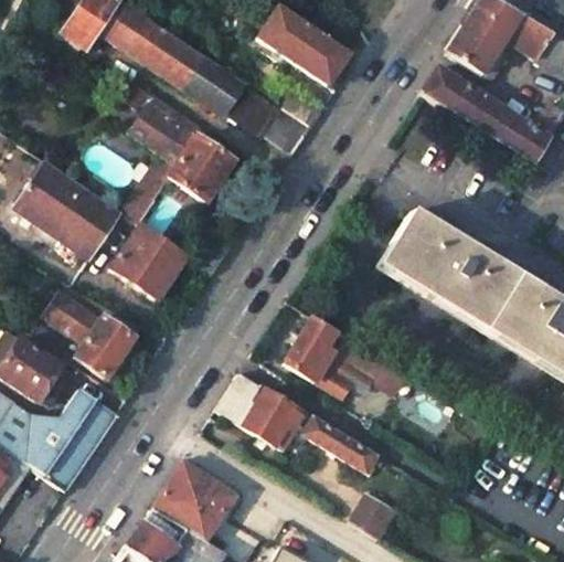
[(88,0),(65,35),(87,51),(100,31),(227,117),(249,84),(124,0),(88,0)]
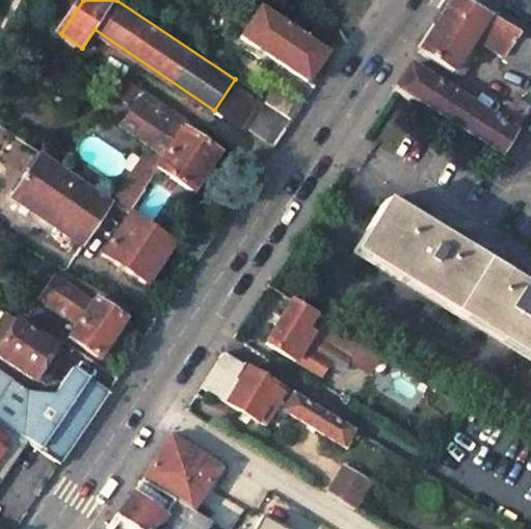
[(530,40),(463,0),(451,0),(432,30),(419,51),(450,71),(472,37),(530,73),(530,40)]
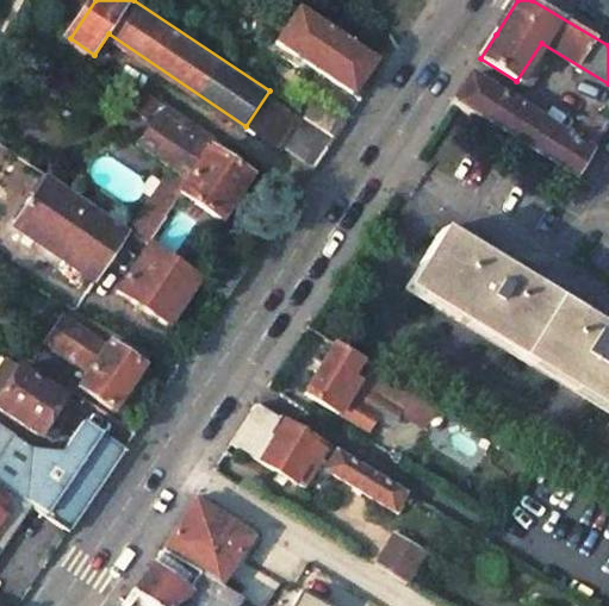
[(383,64),(303,10),(279,43),(361,98),(383,64)]
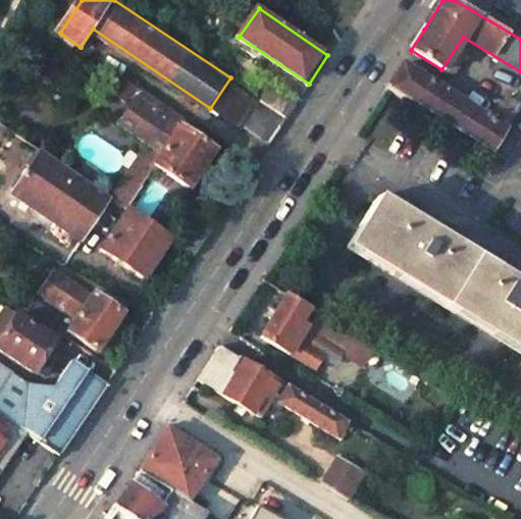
[(385,88),(489,152),(506,124),(403,61),(396,72),(385,88)]
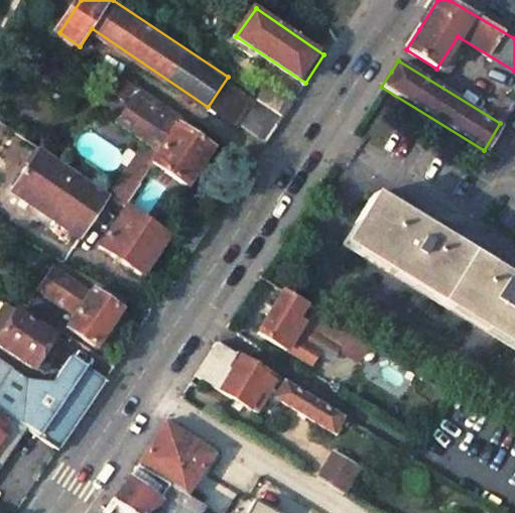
[(208,107),(264,145),(283,116),(260,101),(261,99),(228,77),(208,107)]
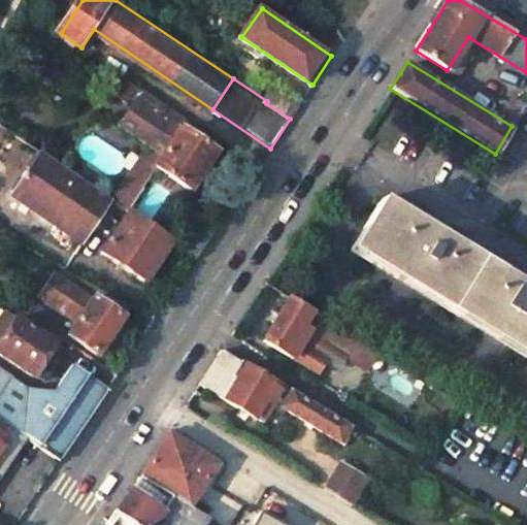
[(290,119),(298,106),(274,91),(267,101),(266,103),(290,119)]
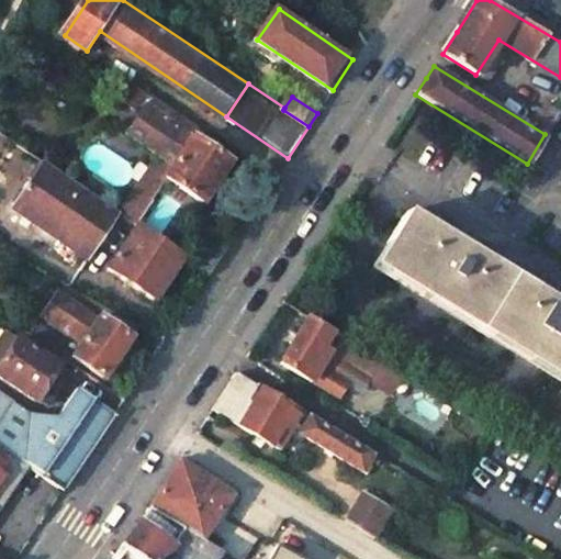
[(133,133),(165,155),(157,165),(154,161),(137,183),(155,197),(168,179),(204,204),(234,161),(191,133),(197,126),(157,99),(133,133)]
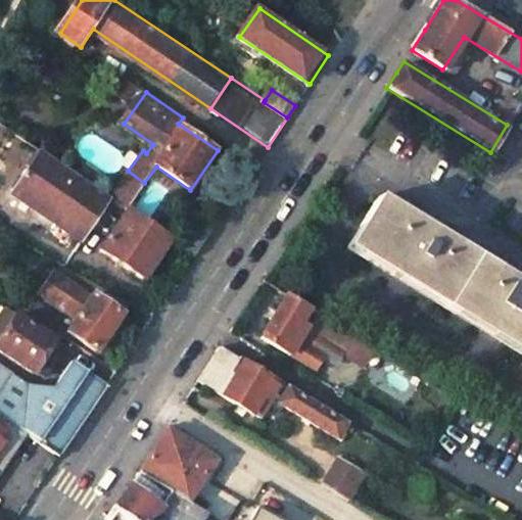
[(115,198),(43,151),(18,191),(88,238),(115,198)]
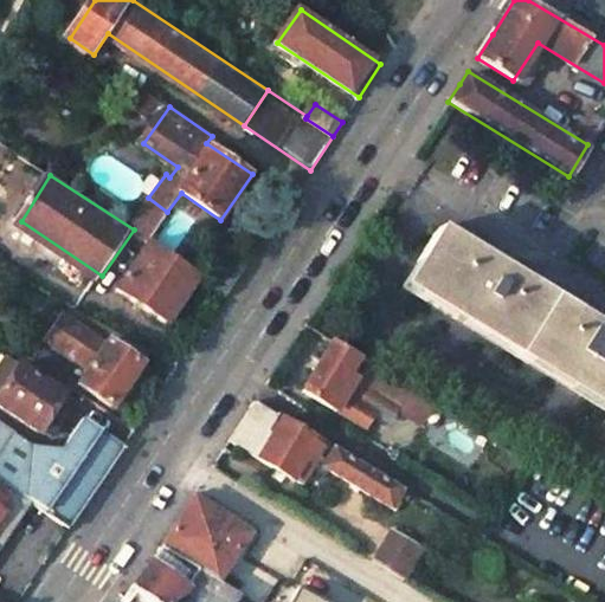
[(604,328),(436,227),(416,260),(422,264),(410,285),(604,401),(604,328)]
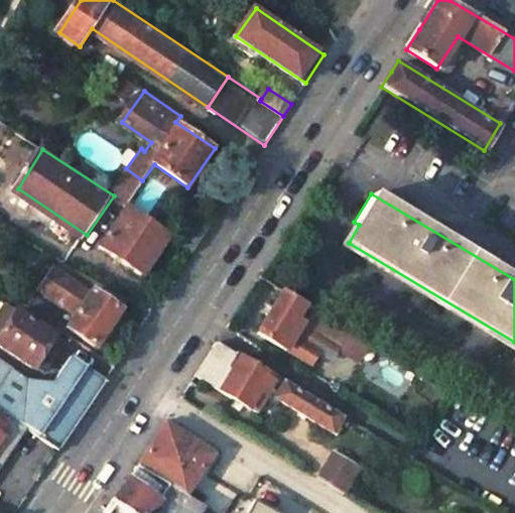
[(130,207),(103,245),(146,274),(173,235),(130,207)]
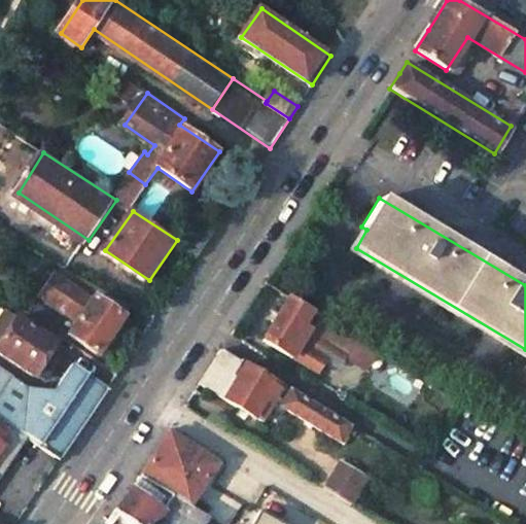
[(64,265),(58,276),(55,274),(39,295),(76,322),(67,335),(99,356),(135,305),(64,265)]
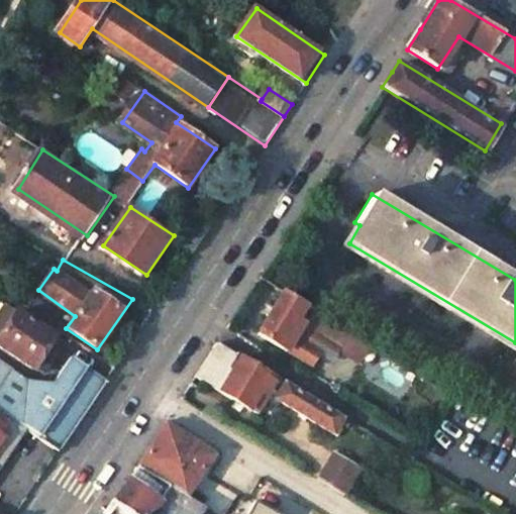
[(341,347),(335,344),(344,328),(280,289),(252,331),(308,364),(316,351),(328,358),(335,356),(341,347)]
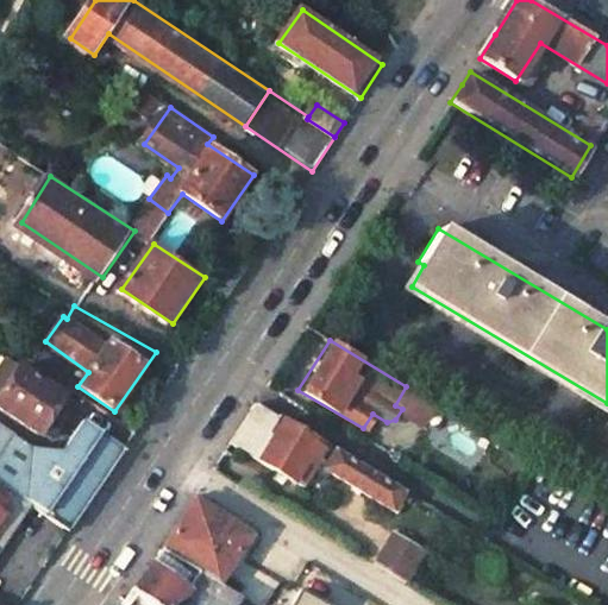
[(67,398),(20,367),(7,358),(0,367),(0,405),(42,435),(67,398)]
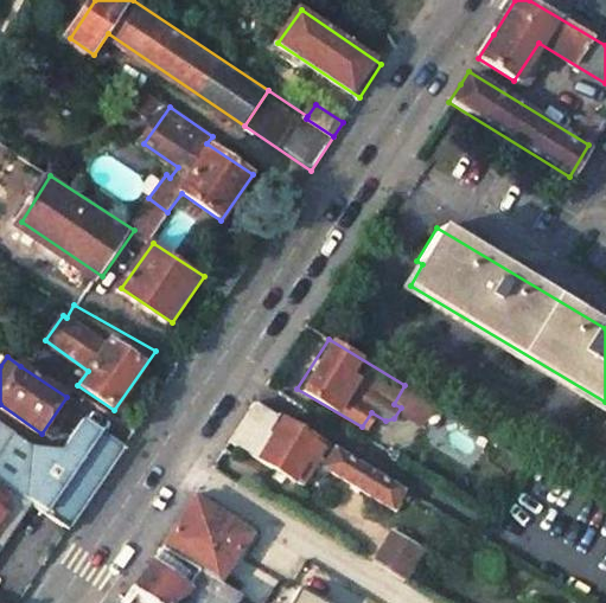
[(394,404),(401,408),(416,417),(427,398),(404,385),(394,404)]
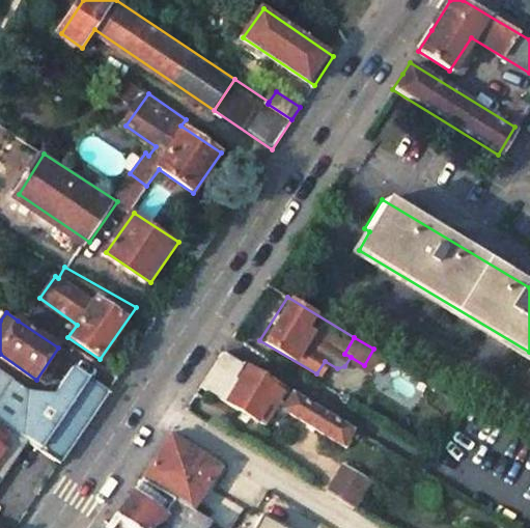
[(199,384),(261,421),(281,388),(220,352),(199,384)]
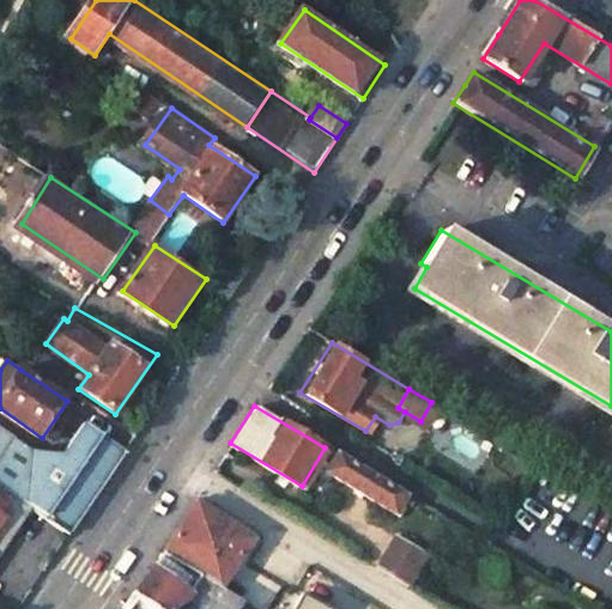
[(0,425),(0,487),(29,506),(66,531),(126,448),(88,420),(66,451),(38,451),(0,425)]
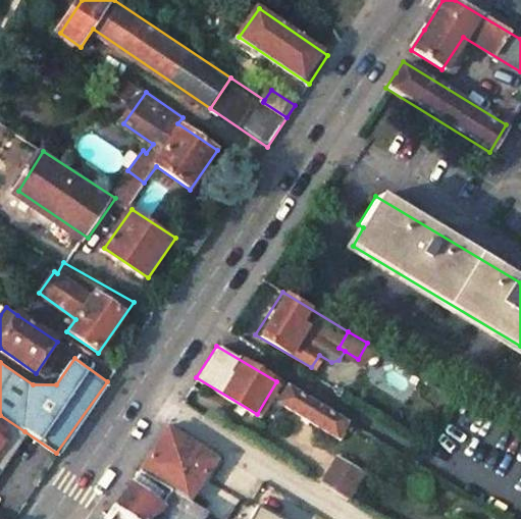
[(282,384),(273,400),(333,436),(343,421),(282,384)]
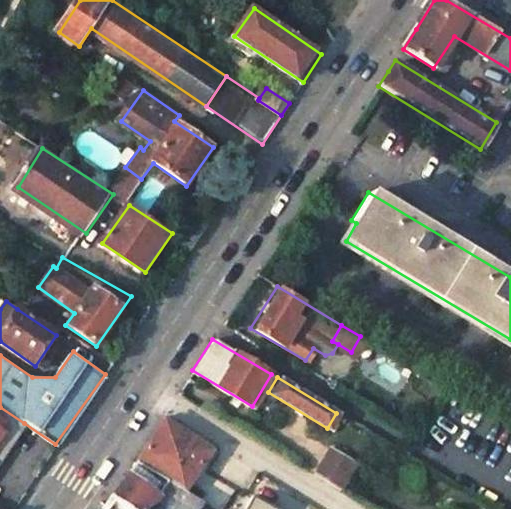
[(12,440),(24,423),(0,407),(0,447),(8,437),(12,440)]
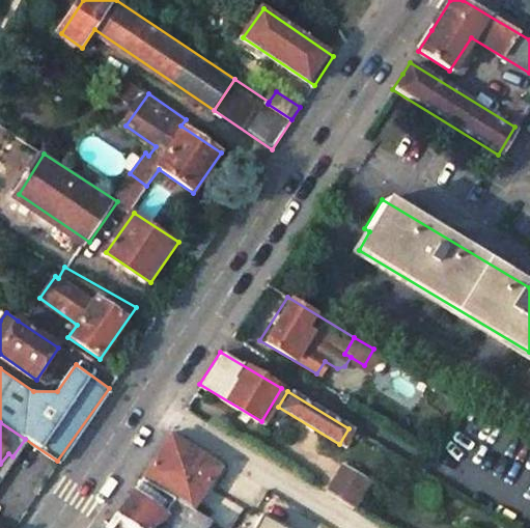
[(152,456),(139,477),(189,508),(216,466),(167,434),(152,456)]
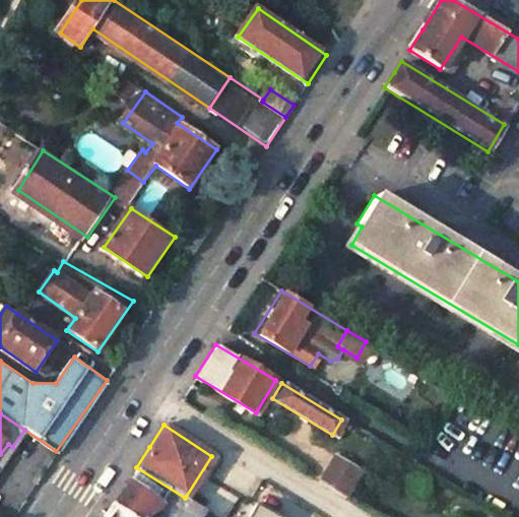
[(0,463),(12,447),(8,444),(0,454),(0,463)]
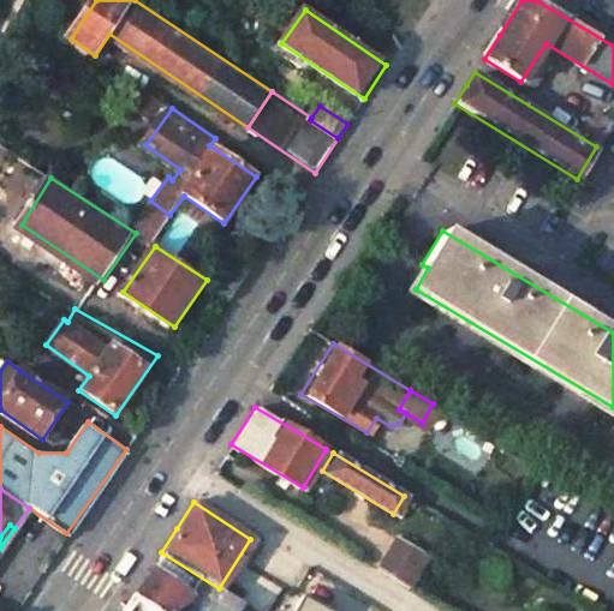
[(429,555),(397,535),(377,567),(411,586),(429,555)]
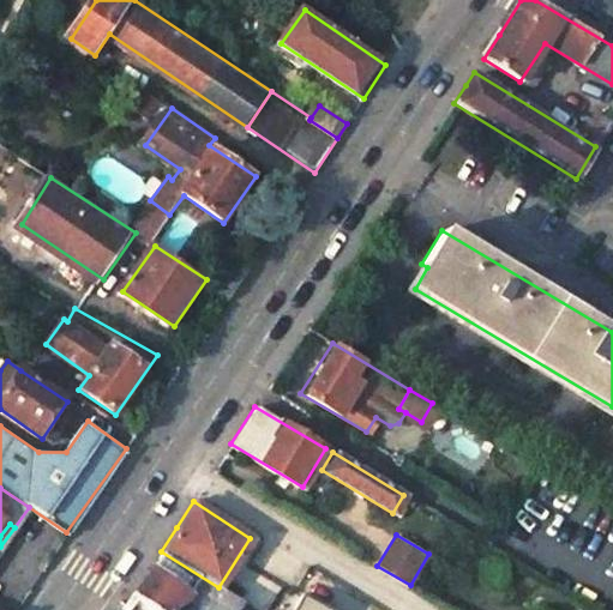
[(128,593),(151,609),(169,609),(179,597),(203,609),(232,609),(239,601),(218,587),(161,551),(155,559),(145,572),(128,593)]
